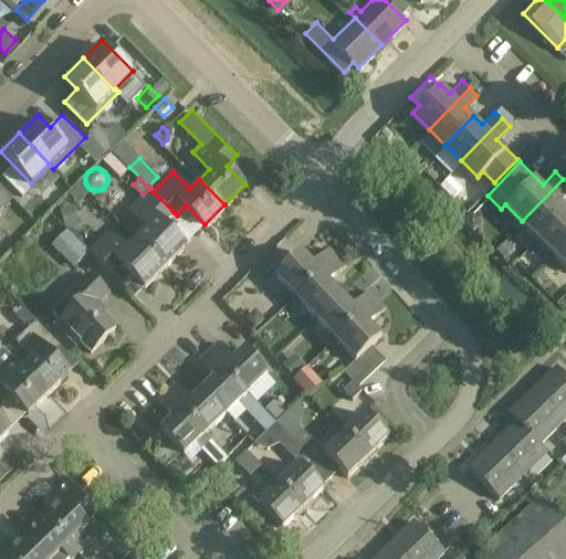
[(522,221),(537,235),(565,207),(558,199),(565,190),(565,181),(563,179),(522,221)]
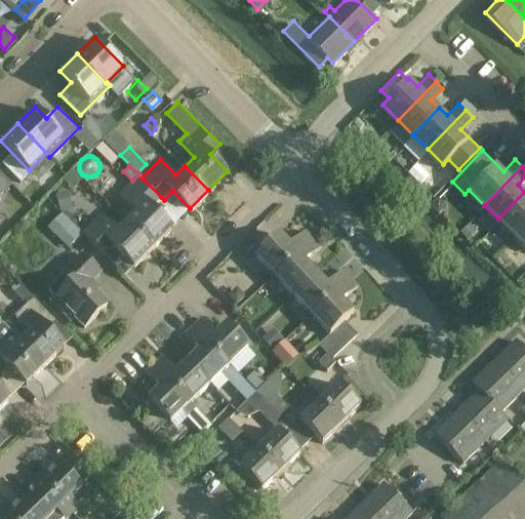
[(0,191),(10,182),(0,170),(0,191)]
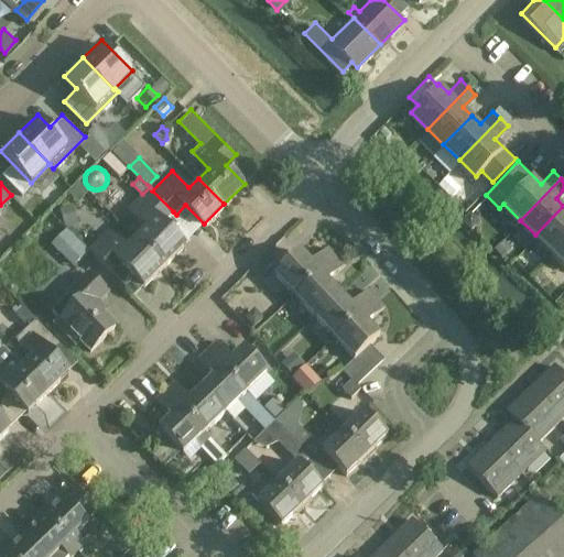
[(173,211),(152,190),(149,187),(142,194),(129,207),(148,226),(138,236),(164,263),(185,243),(163,221),(173,211)]
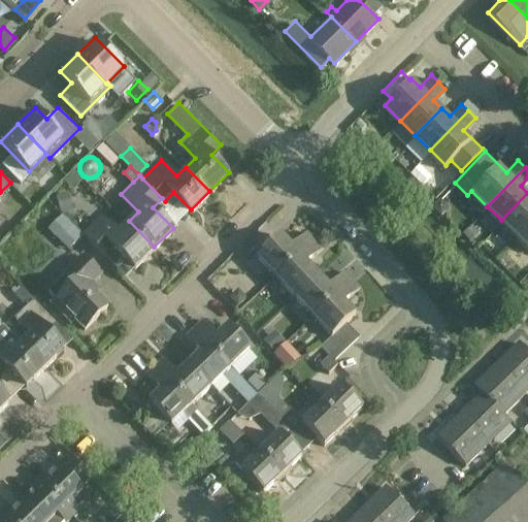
[(61,208),(73,205),(68,187),(56,191),(61,208)]
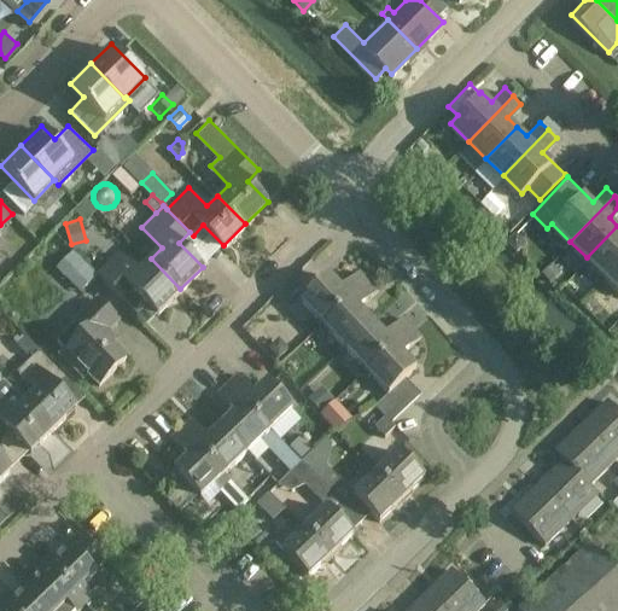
[(587,257),(604,275),(617,260),(617,226),(587,257)]
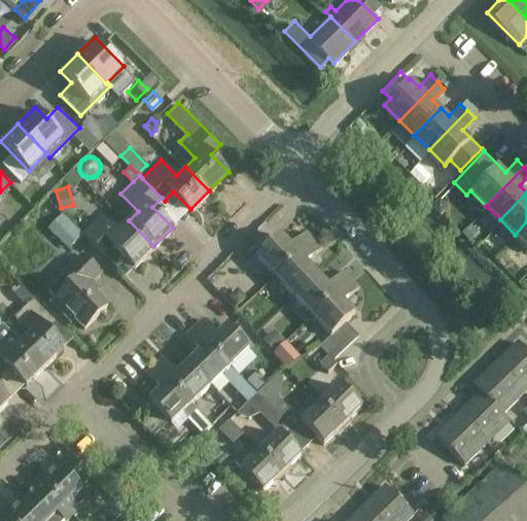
[(81,231),(62,210),(51,219),(72,240),(81,231)]
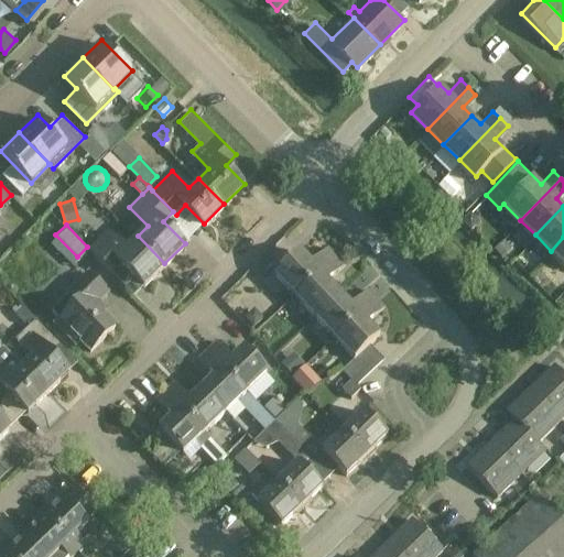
[(144,283),(164,263),(138,236),(127,247),(108,228),(89,248),(112,271),(122,262),(144,283)]
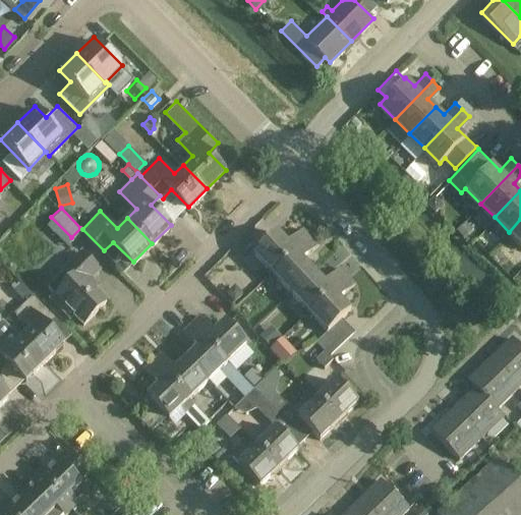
[(464,219),(456,227),(461,233),(470,224),(464,219)]
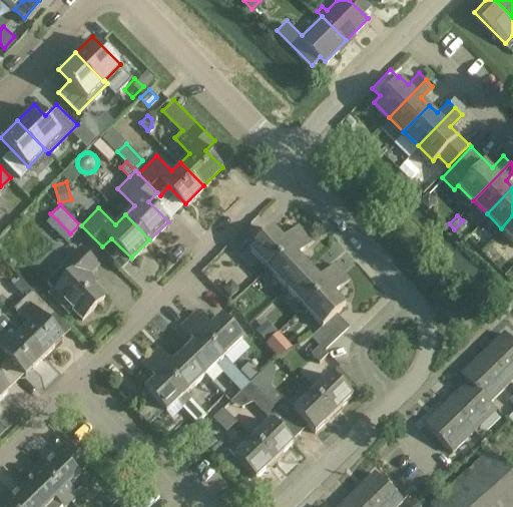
[(512,215),(501,228),(512,238),(512,215)]
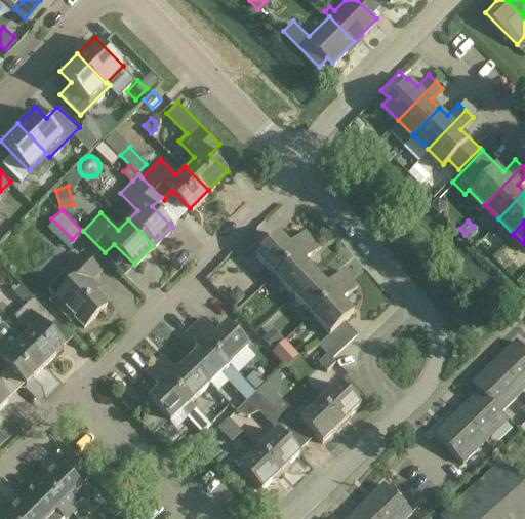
[(275,272),(313,235),(306,227),(289,241),(279,230),(255,251),(275,272)]
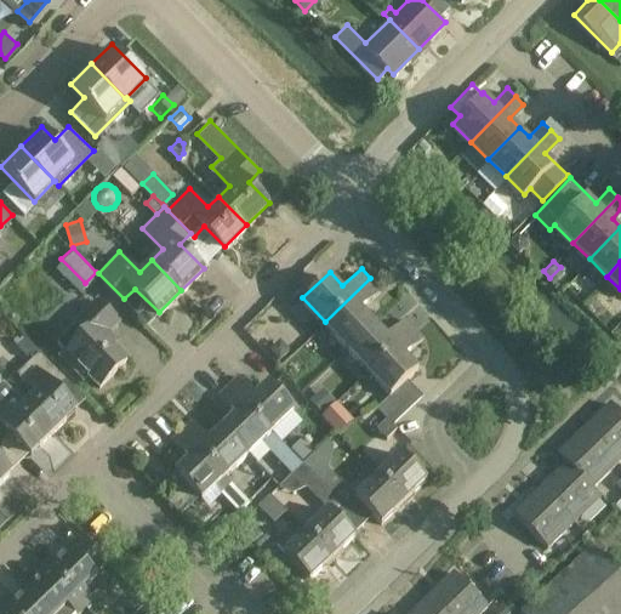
[(370,278),(325,322),(346,345),(374,319),(362,306),(380,288),(370,278)]
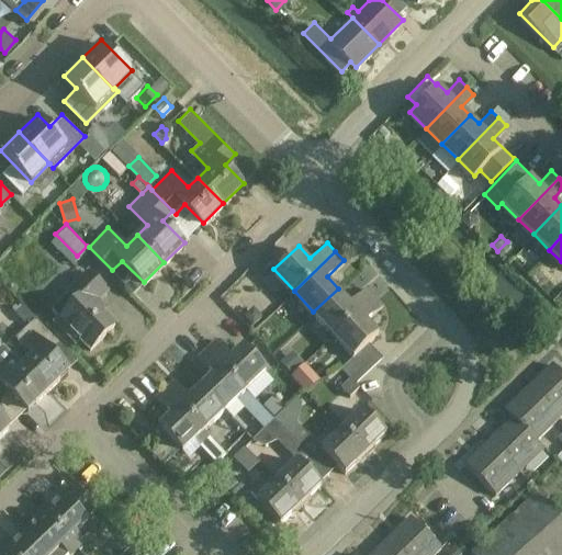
[(52,306),(59,315),(90,347),(115,321),(103,310),(109,304),(101,296),(110,287),(88,265),(65,289),(67,291),(52,306)]
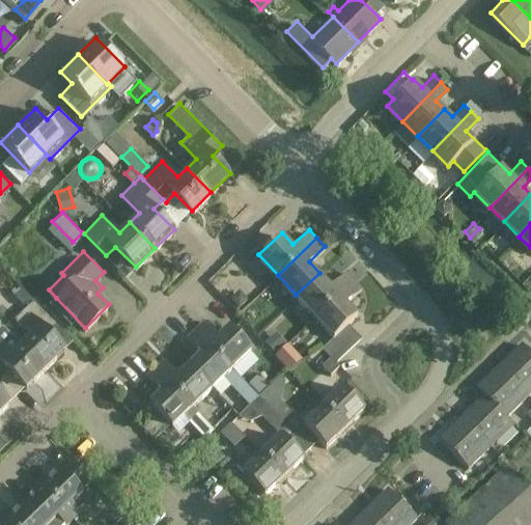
[(296,295),(314,314),(354,277),(346,270),(331,284),(319,273),(296,295)]
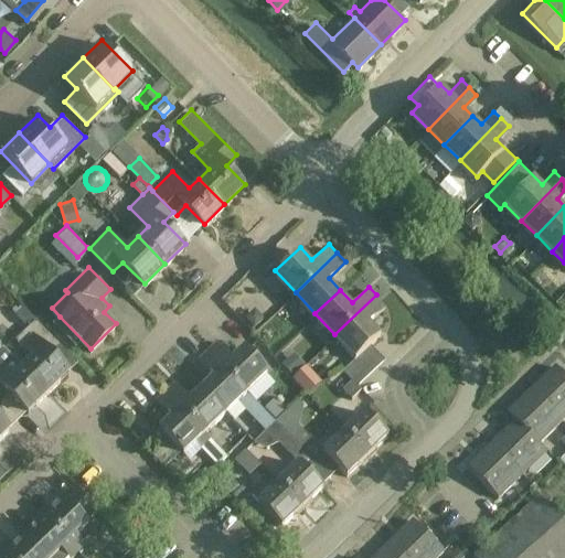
[(376,294),(334,334),(355,355),(342,367),(352,377),(358,383),(385,356),(371,342),(381,333),(369,321),(385,304),(376,294)]
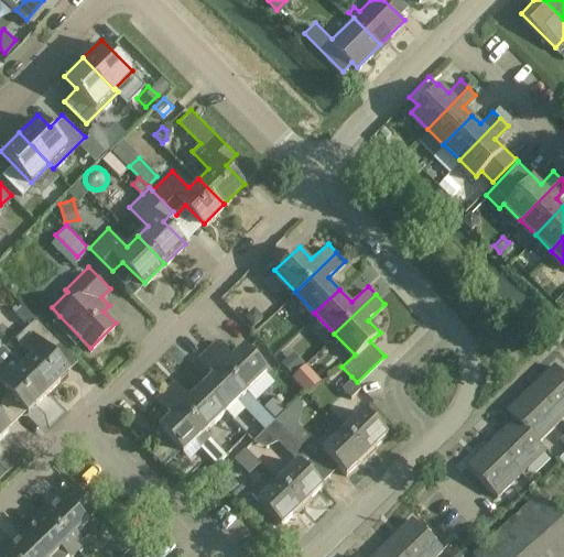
[(245,314),(253,323),(261,314),(252,305),(245,314)]
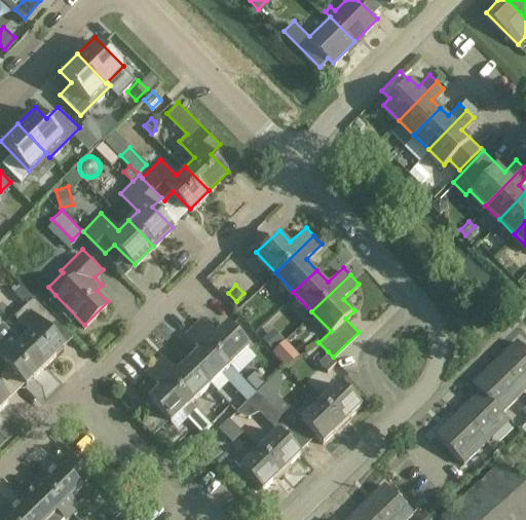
[(31,330),(22,339),(45,363),(64,344),(64,343),(72,335),(33,295),(14,312),(31,330)]
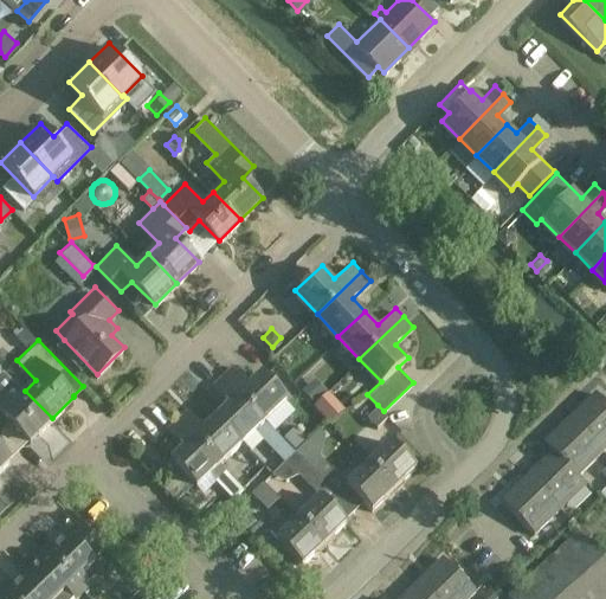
[(232,365),(223,373),(265,418),(288,395),(263,369),(249,382),(232,365)]
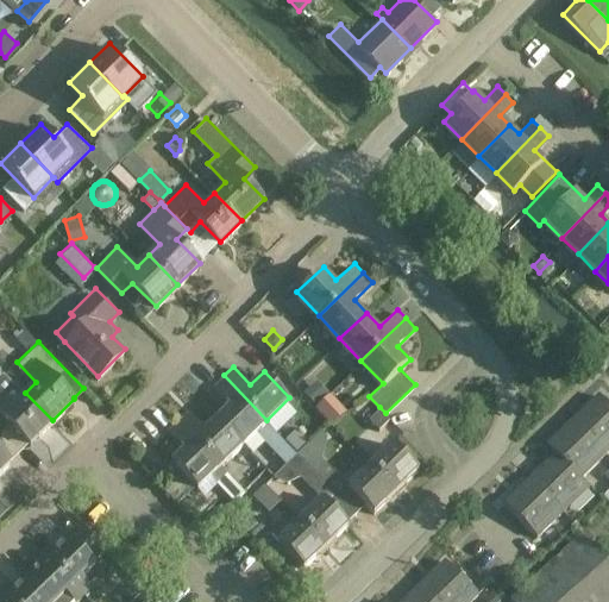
[(2,370),(0,371),(0,425),(7,419),(29,440),(30,441),(52,420),(25,393),(2,370)]
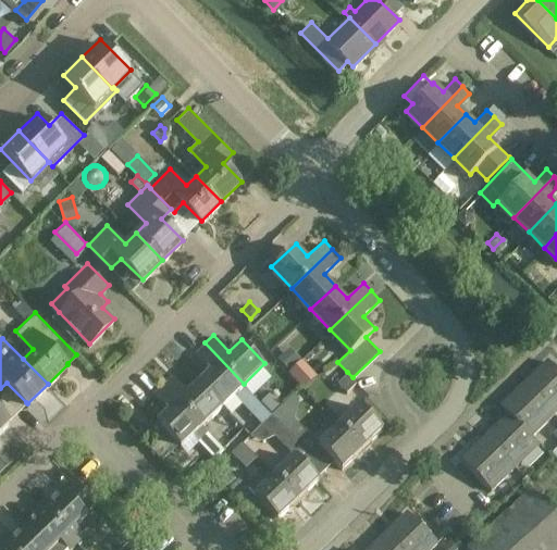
[(200,378),(223,403),(244,384),(205,342),(196,351),(211,367),(200,378)]
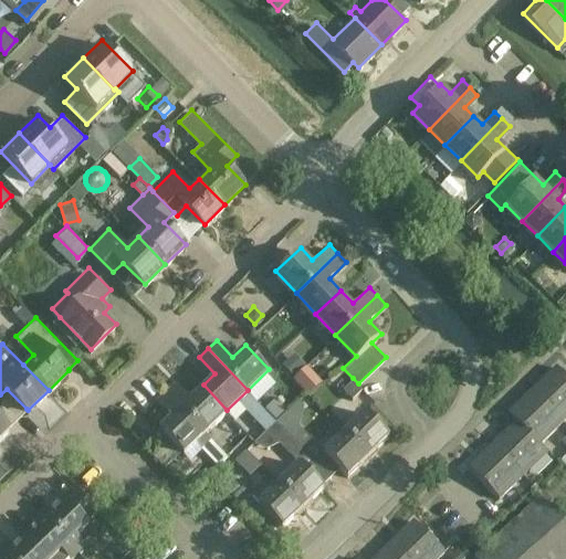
[(283,362),(294,373),(305,364),(295,351),(283,362)]
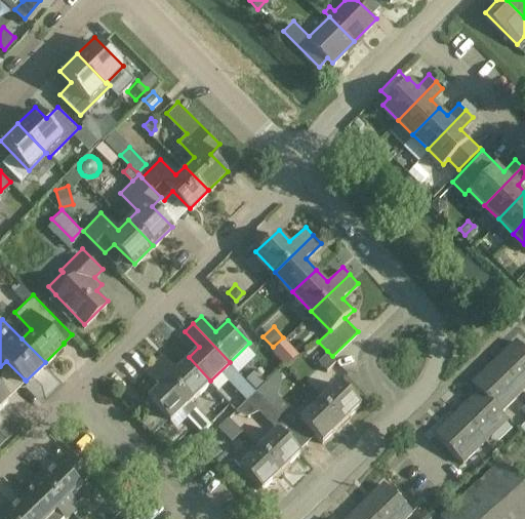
[(494,359),(522,388),(524,385),(524,346),(517,337),(494,359)]
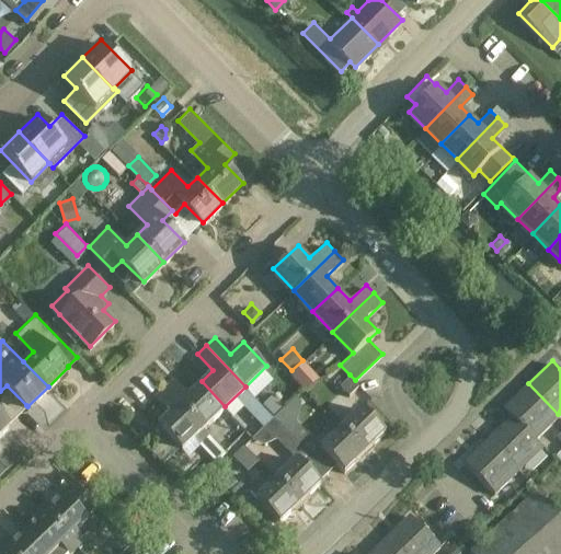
[(350,374),(340,383),(350,393),(359,383),(355,380),(350,374)]
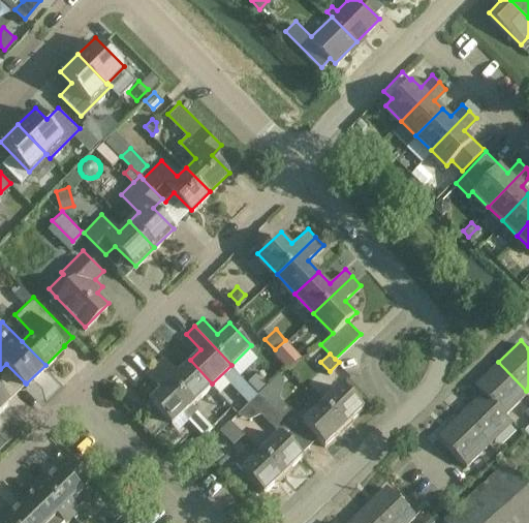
[(192,402),(212,383),(190,360),(178,371),(163,356),(155,364),(192,402)]
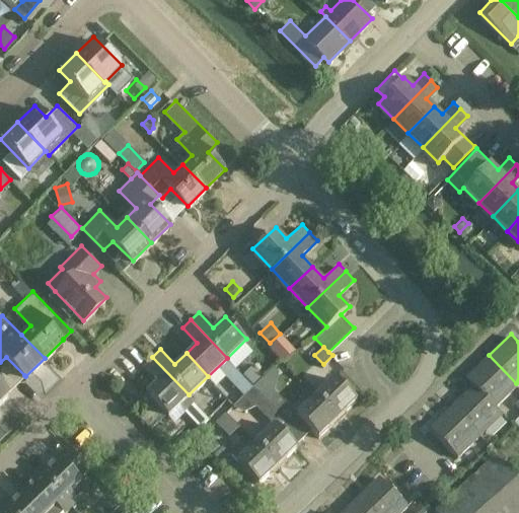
[(495,405),(495,404),(516,383),(489,355),(466,376),(473,384),(473,383),(495,405)]
